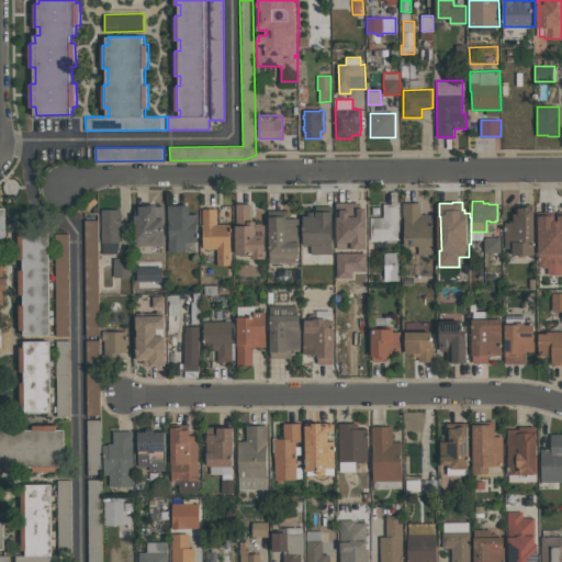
[(338,203),(360,203),(360,208),(369,208),(369,248),(353,248),(353,242),(339,242),(339,216),(338,216),(338,203)]
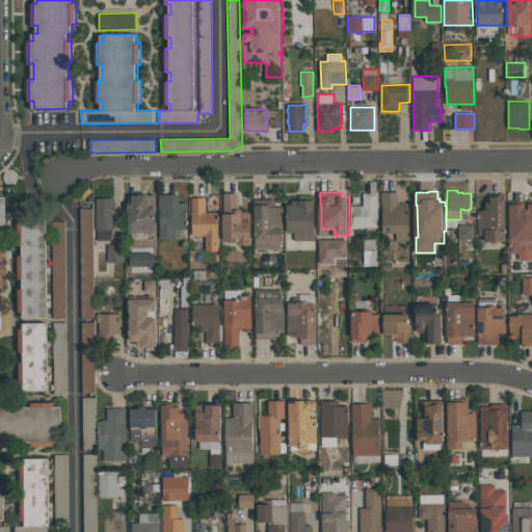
[(378,228),(350,228),(350,206),(364,205),(364,192),(378,192),(378,228)]
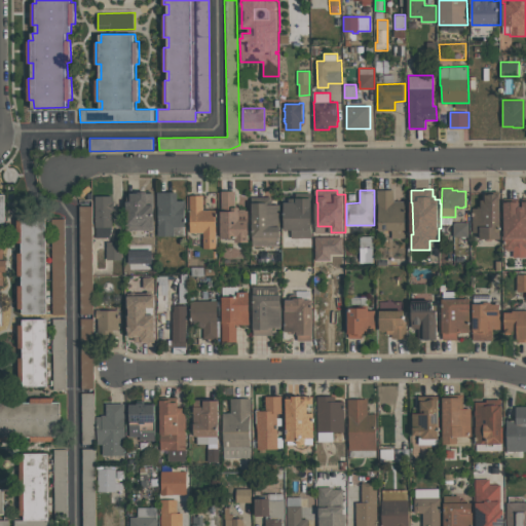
[(393,190),(395,201),(407,201),(407,230),(406,230),(406,237),(392,238),(392,230),(380,230),(380,202),(378,202),(378,190),(393,190)]
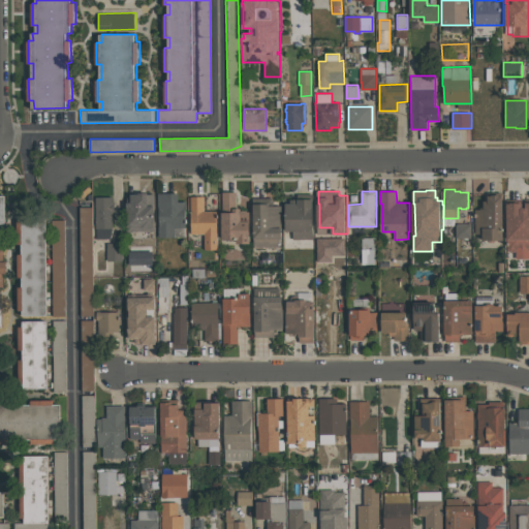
[(154,194),(155,206),(156,206),(156,227),(155,227),(155,230),(128,231),(128,195),(132,195),(132,194),(141,194),(141,192),(150,192),(150,194),(154,194)]
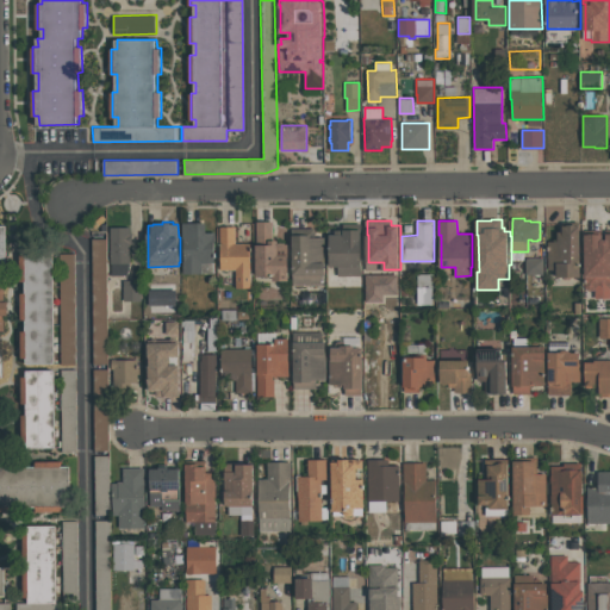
[(286,244),(288,244),(290,255),(291,255),(291,280),(277,280),(277,275),(259,275),(257,222),(273,222),(273,240),(280,240),(280,242),(285,242),(286,244)]
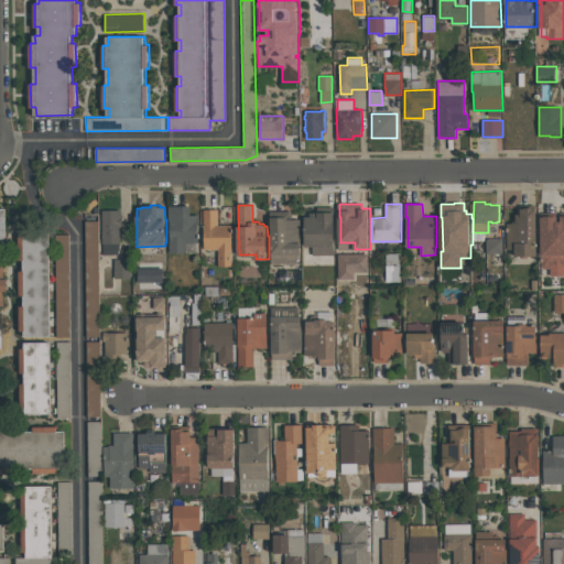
[(186,253),(170,253),(170,241),(171,241),(171,224),(170,224),(170,206),(192,206),(192,215),(199,215),(199,242),(186,242),(186,253)]
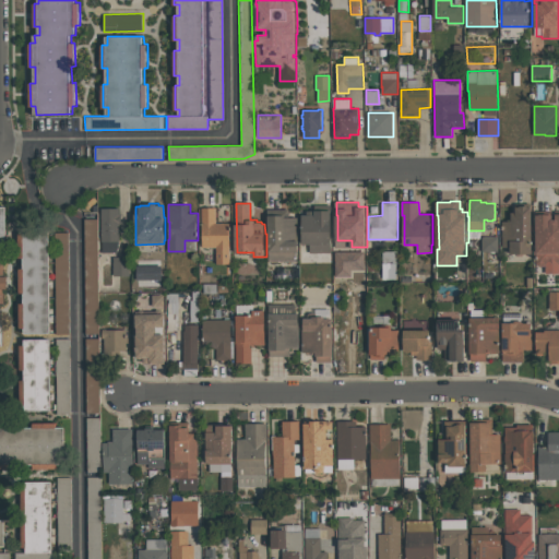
[(503,221),(513,221),(513,212),(519,212),(518,207),(522,207),(522,205),(531,205),(531,207),(534,207),(534,253),(513,253),(513,247),(503,247),(503,221)]
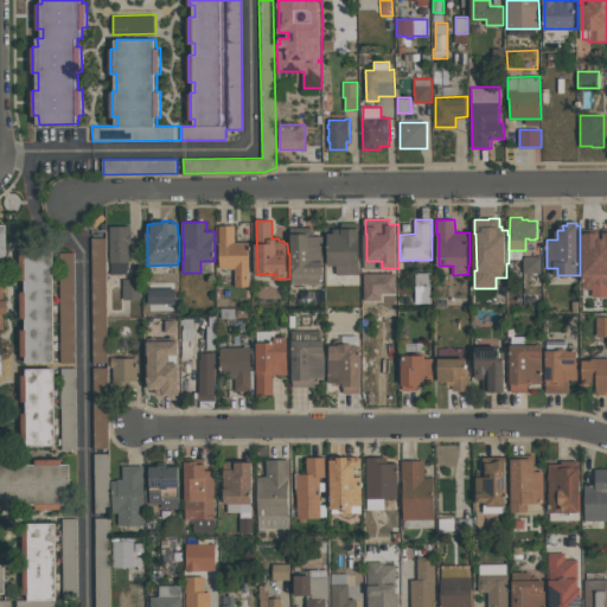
[(110,225),(129,225),(129,231),(132,231),(132,243),(129,243),(129,262),(128,262),(128,267),(126,274),(112,274),(110,225)]
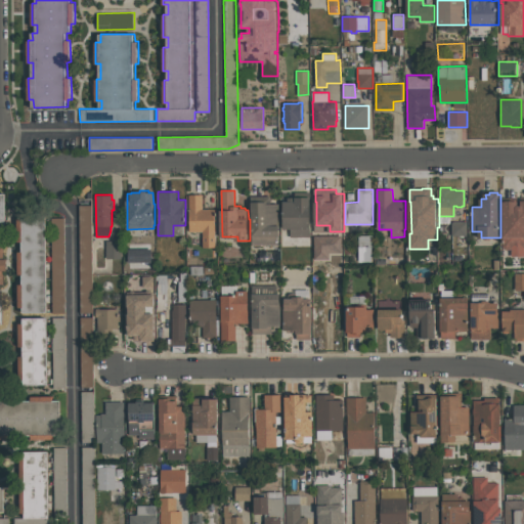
[(216,247),(203,247),(203,231),(190,231),(189,209),(188,194),(203,194),(203,209),(215,209),(216,247)]
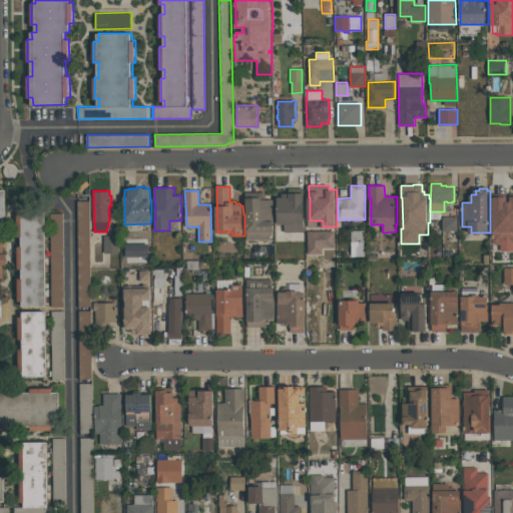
[(274,199),(274,220),(276,220),(276,230),(271,230),(272,239),(246,239),(246,229),(247,229),(247,199),(246,199),(246,191),(266,191),(266,199),(274,199)]
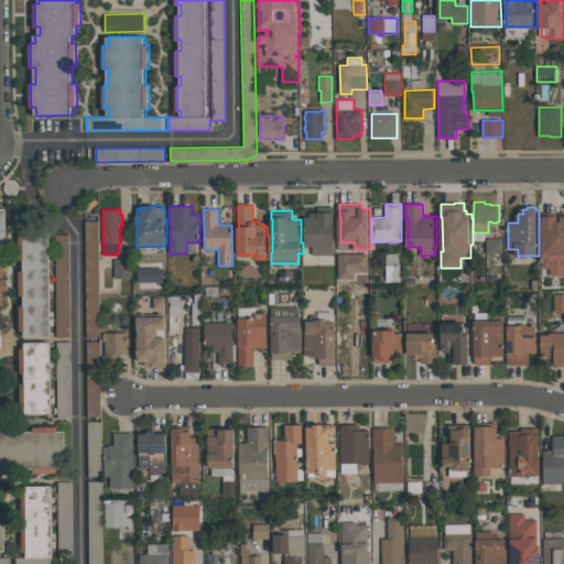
[(336,212),(336,247),(335,247),(335,255),(313,255),(313,246),(306,246),(306,216),(311,216),(311,213),(320,213),(320,212),(336,212)]
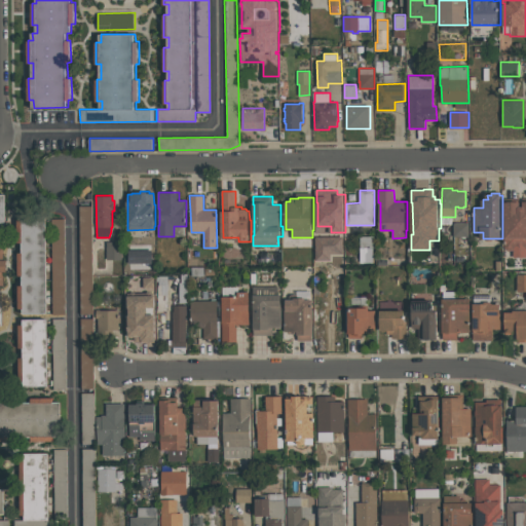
[(506,202),(511,202),(511,201),(519,201),(522,201),(522,207),(525,207),(525,201),(525,257),(514,257),(514,250),(508,251),(504,248),(504,240),(506,240),(506,202)]
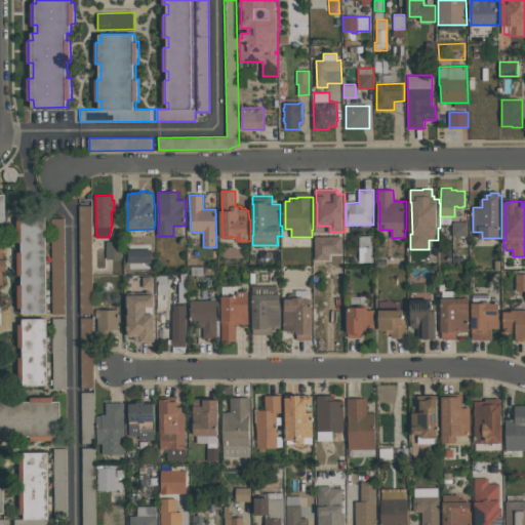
[(93,313),(81,314),(79,205),(92,205),(93,313)]
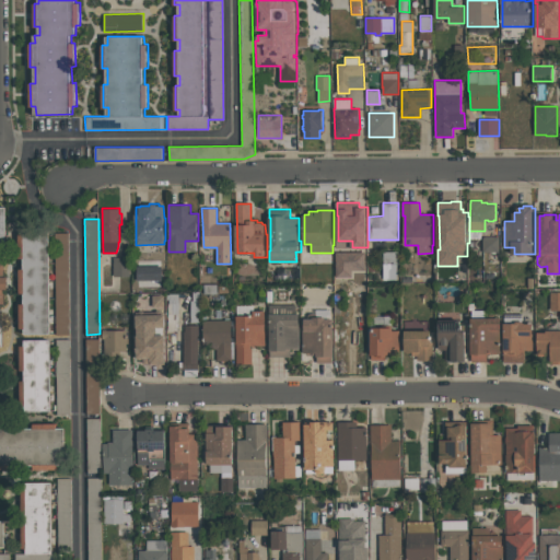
[(51,334),(25,334),(25,328),(21,328),(20,304),(25,304),(25,293),(20,293),(20,269),(24,268),(24,257),(20,257),(20,233),(24,233),(24,228),(50,228),(51,334)]
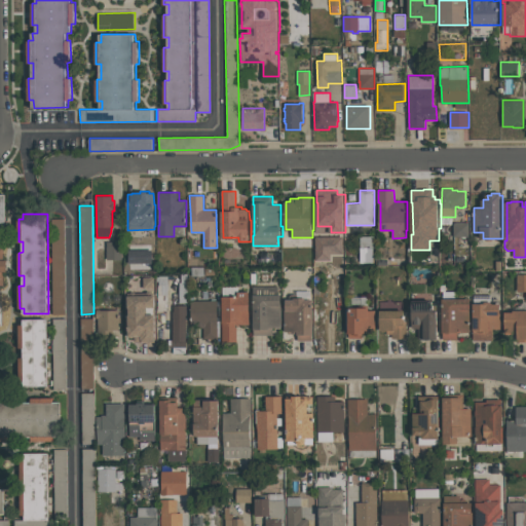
[(64,219),(65,314),(52,314),(51,219),(64,219)]
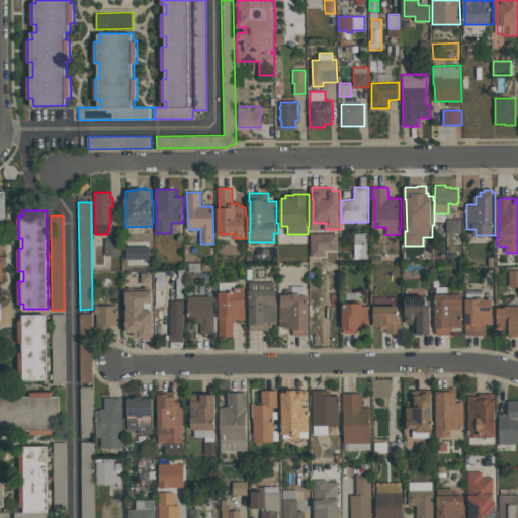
[(447,233),(447,219),(462,219),(462,233),(447,233)]
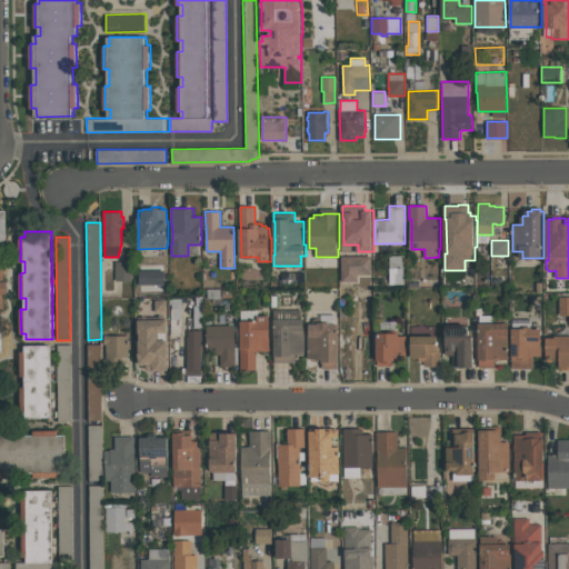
[(342,256),(371,256),(371,273),(358,273),(358,281),(342,281),(342,256)]
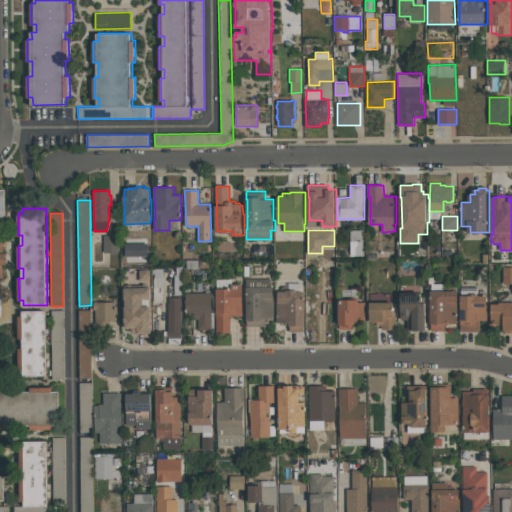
[(364,230),(364,241),(363,241),(363,256),(351,256),(351,230),(364,230)]
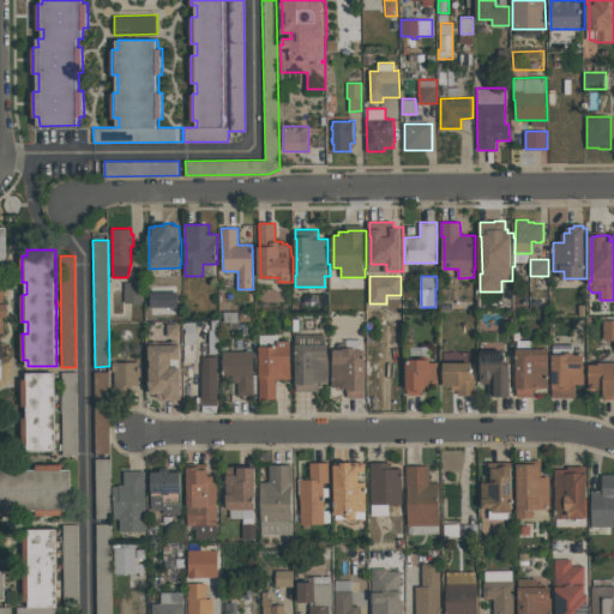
[(125,302),(125,282),(143,282),(143,302),(125,302)]
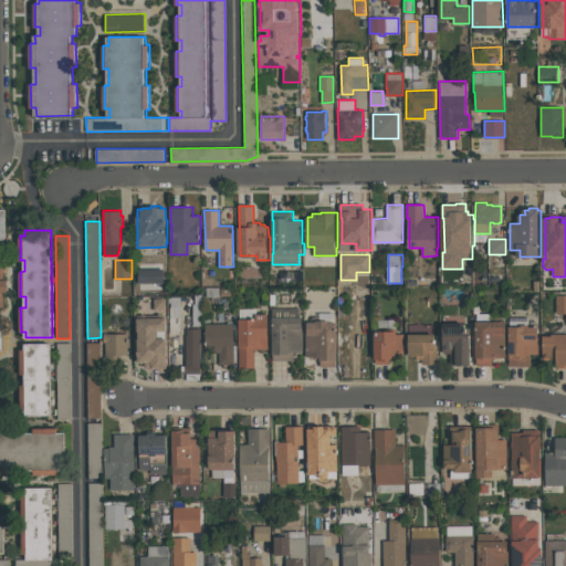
[(138,269),(164,269),(164,283),(138,283),(138,269)]
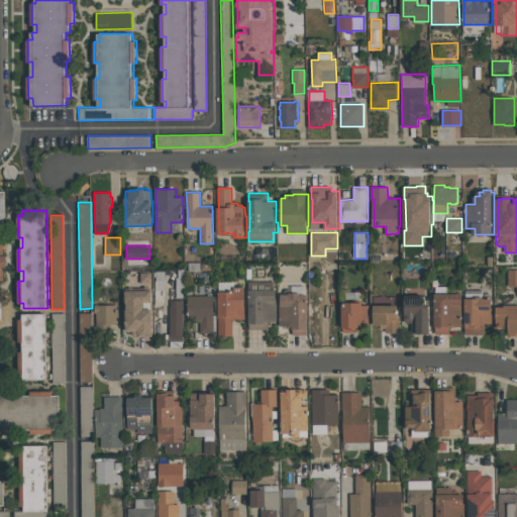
[(516,286),(508,287),(508,270),(516,270),(516,286)]
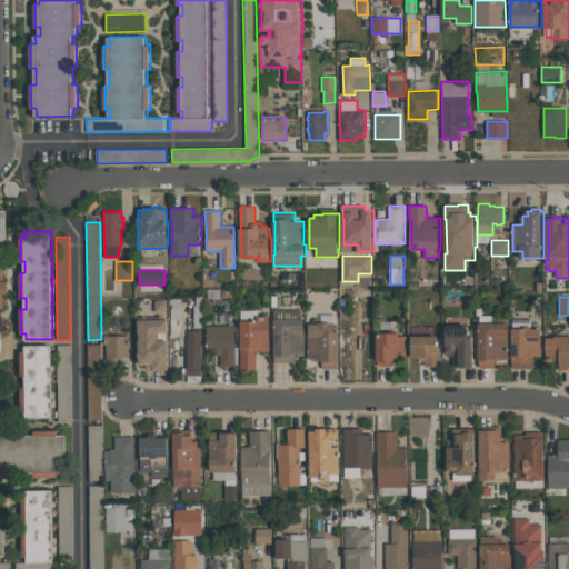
[(168,311),(156,311),(156,300),(167,300),(168,311)]
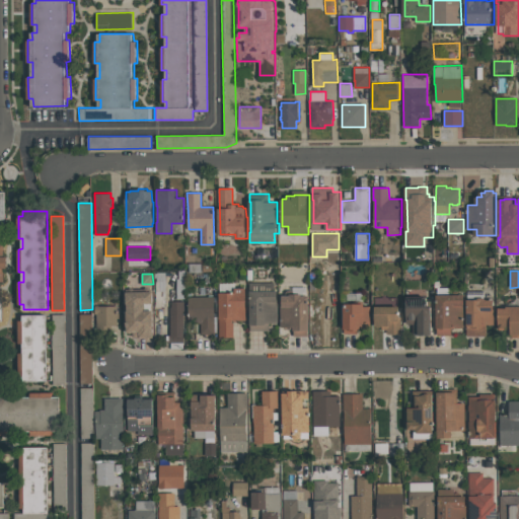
[(251,330),(251,323),(251,294),(250,294),(250,282),(275,282),(275,290),(279,290),(279,301),(278,301),(278,322),(270,322),(270,330),(251,330)]
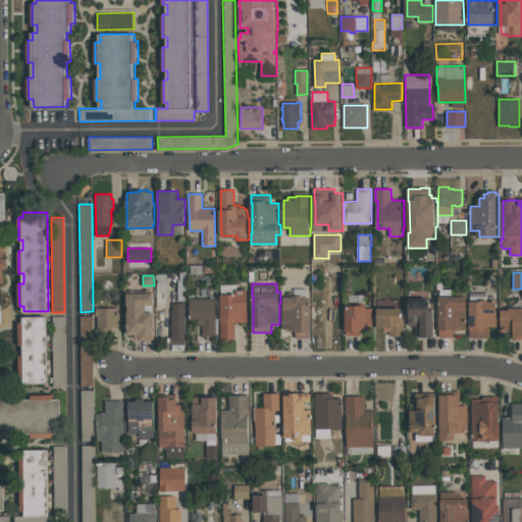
[(440,289),(457,289),(457,296),(469,296),(469,307),(467,307),(467,328),(459,328),(459,329),(455,329),(455,337),(440,337),(440,289)]
